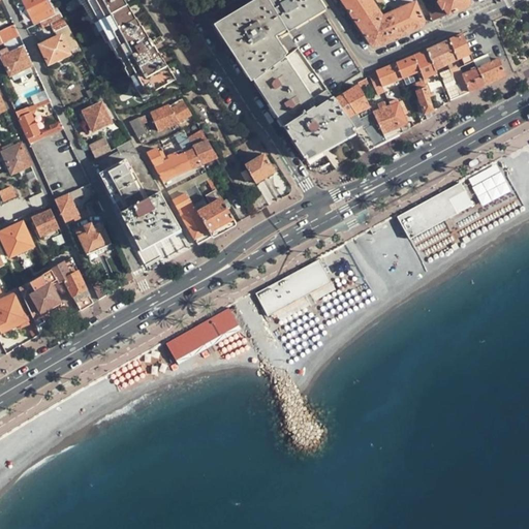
[(26,0),(23,2),(34,25),(39,23),(61,12),(54,0),(26,0)]
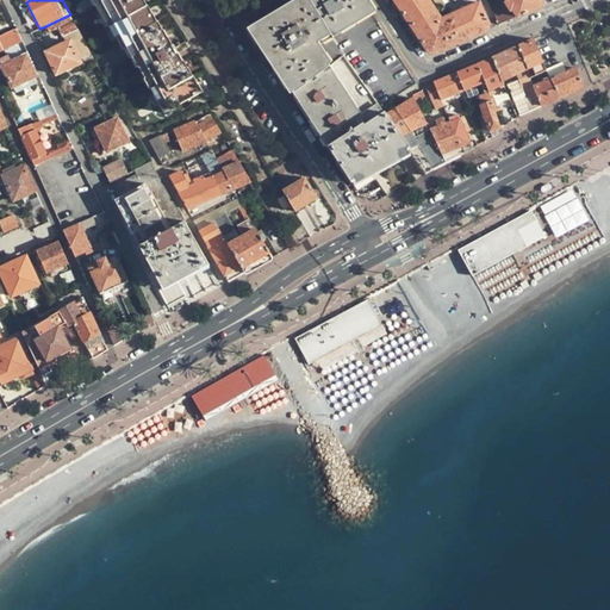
[(100,0),(137,68),(138,67),(144,79),(149,89),(150,89),(159,105),(160,104),(165,113),(203,93),(198,85),(187,68),(182,61),(173,44),(172,44),(167,36),(167,37),(162,29),(162,30),(157,22),(156,22),(153,14),(151,14),(147,5),(147,6),(142,0),(100,0)]
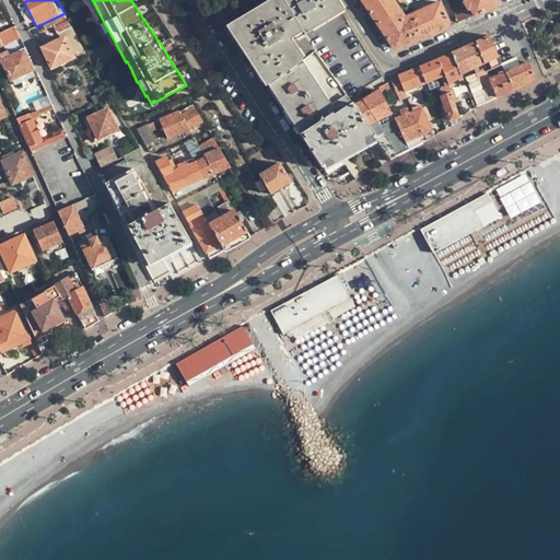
[(276,0),(231,28),(267,84),(300,63),(302,62),(289,42),(339,10),(334,0),(276,0)]
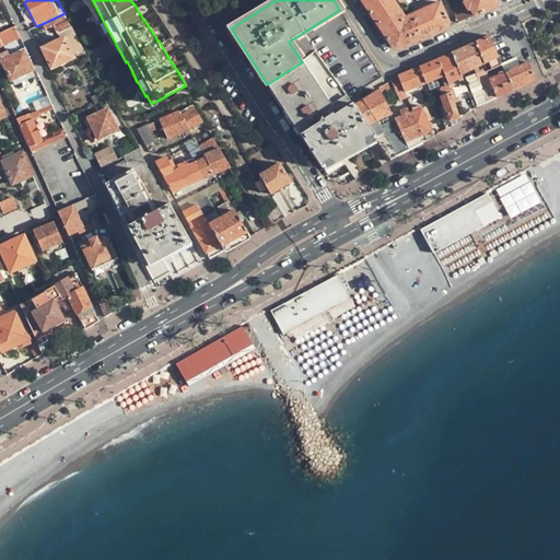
[(361,0),(377,25),(399,10),(398,8),(393,0),(361,0)]
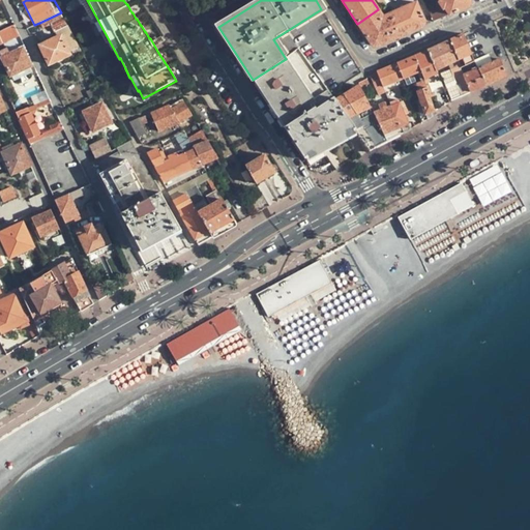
[(439,2),(441,6),(443,8),(445,7),(449,15),(452,13),(467,7),(469,5),(469,2),(469,0),(468,0),(439,0),(440,1),(439,2)]
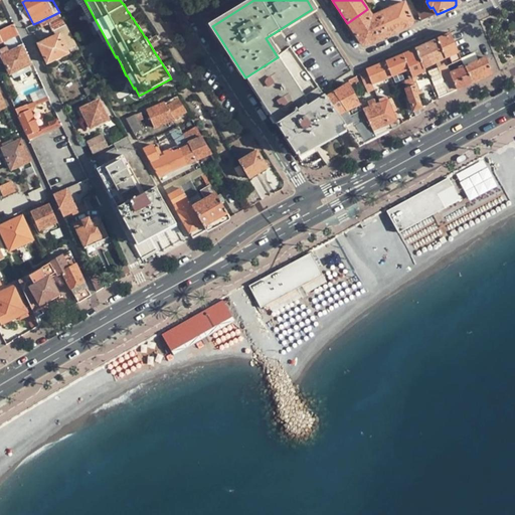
[(373,17),(367,9),(347,23),(348,25),(360,42),(364,45),(366,44),(372,42),(410,26),(412,23),(412,20),(404,2),(374,15),(375,16),(373,17)]
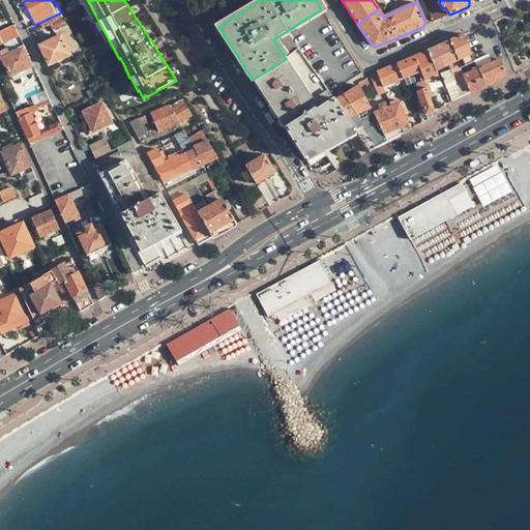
[(441,6),(430,11),(434,22),(449,15),(445,7),(443,8),(441,6)]
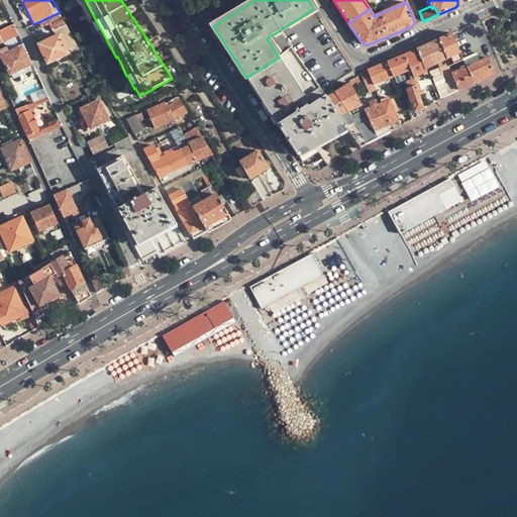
[(77,44),(60,12),(38,22),(41,28),(49,25),(55,36),(39,44),(47,63),(69,53),(68,48),(77,44)]
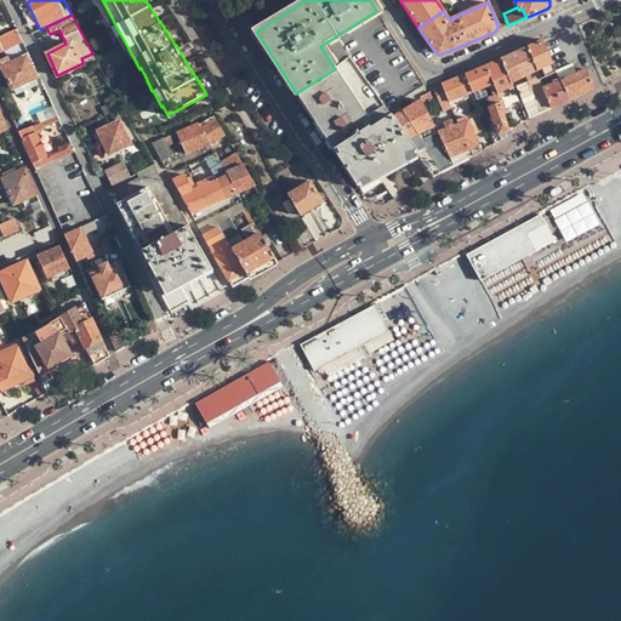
[(17,29),(0,36),(0,52),(23,41),(17,29)]
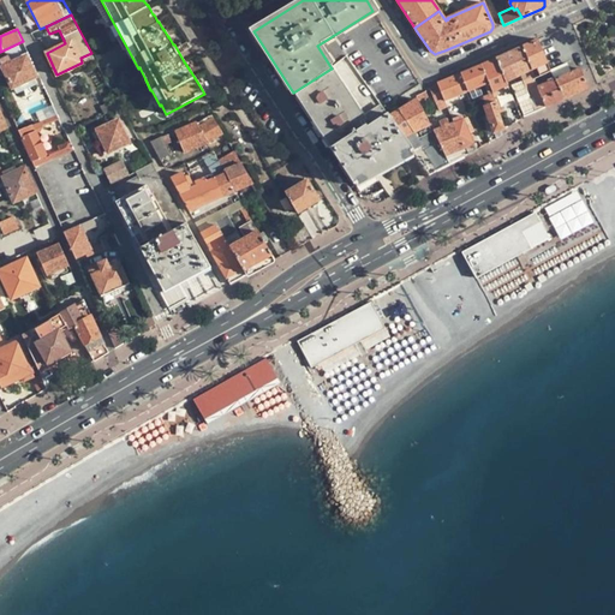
[(530,70),(532,77),(536,83),(544,79),(553,76),(537,40),(521,47),(530,70)]
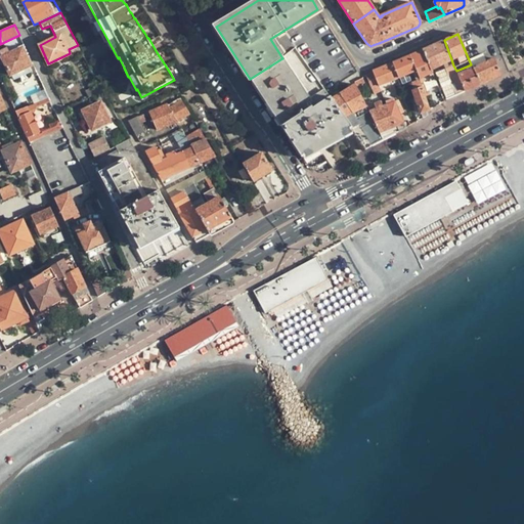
[(451,59),(444,40),(423,49),(431,70),(451,59)]
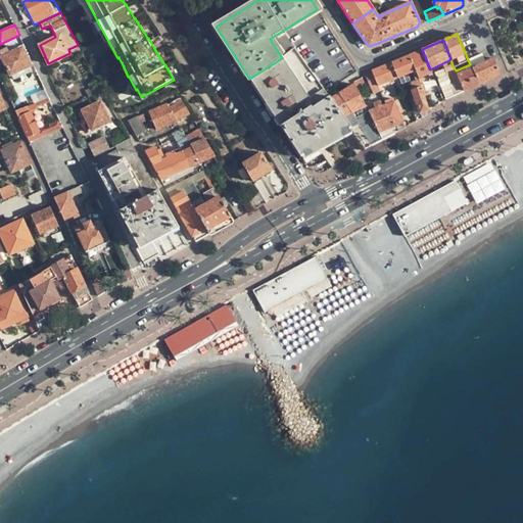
[(83,54),(78,45),(68,49),(69,53),(73,59),(83,54)]
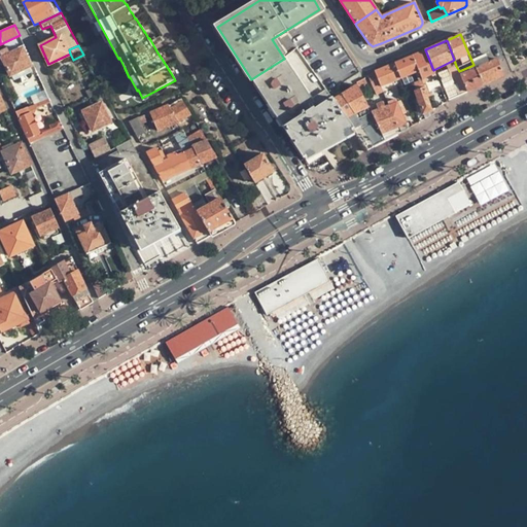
[(0,51),(11,75),(28,67),(30,66),(22,48),(10,55),(6,47),(0,50),(0,51)]
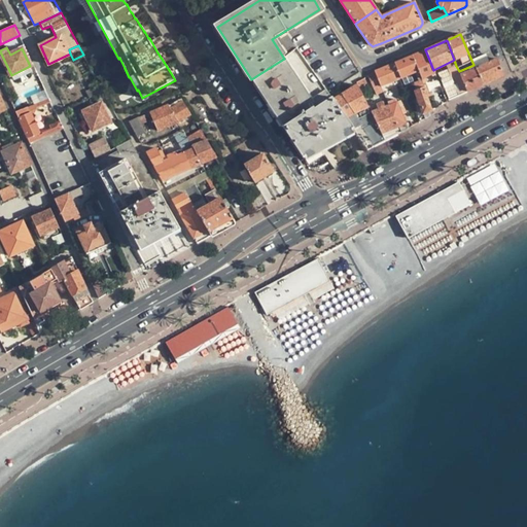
[(435,73),(433,70),(425,49),(412,56),(418,69),(421,78),(435,73)]
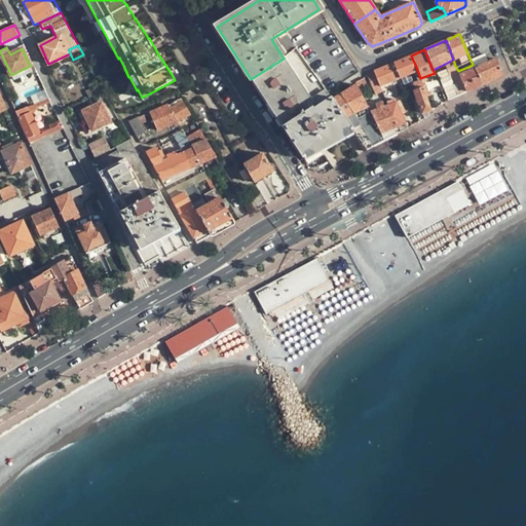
[(493,54),(473,64),(482,84),(502,75),(493,54)]
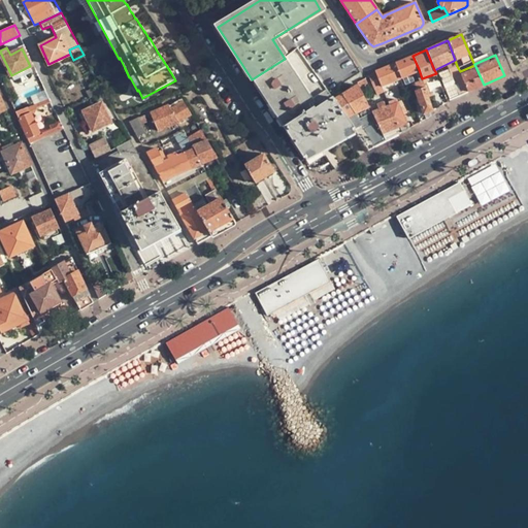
[(416,91),(425,88),(422,78),(419,69),(413,56),(395,63),(401,78),(416,72),(419,78),(420,83),(418,83),(414,85),(416,91)]
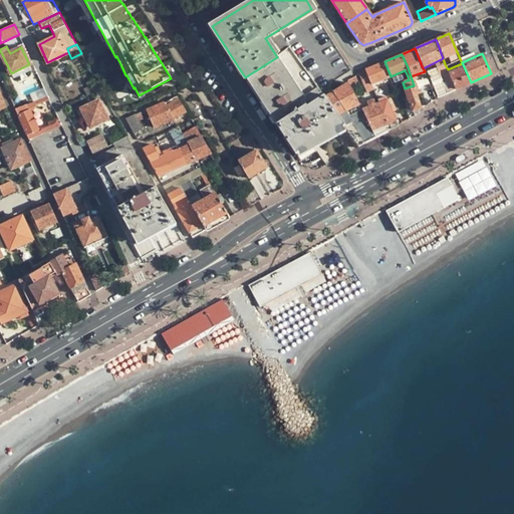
[(275,58),(245,77),(295,154),(297,153),(311,144),(325,135),(327,137),(343,125),(325,96),(319,88),(304,98),(289,75),(287,77),(275,58)]
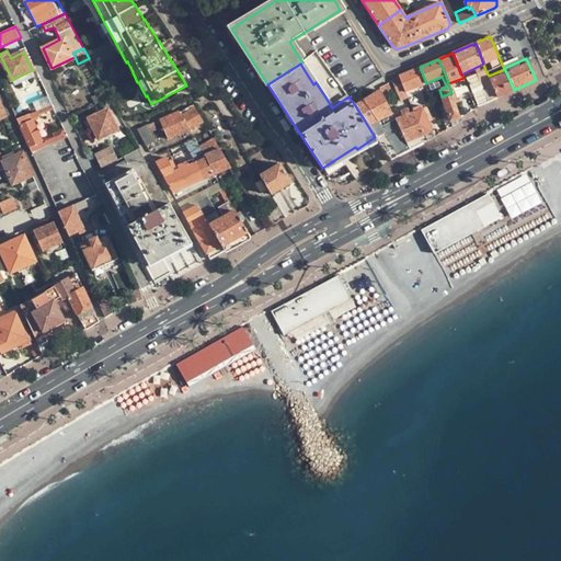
[(426,83),(420,67),(412,70),(399,76),(399,78),(404,91),(405,92),(426,83)]
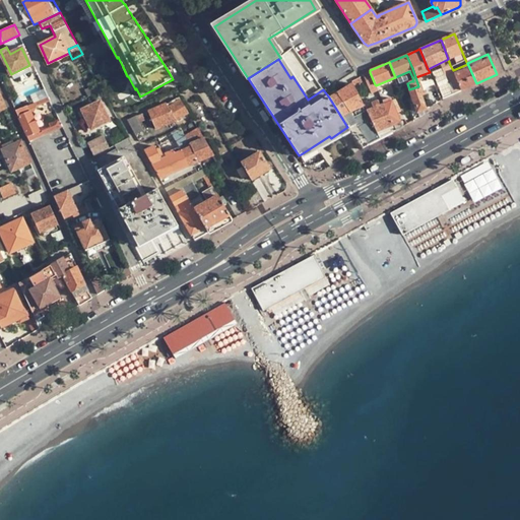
[(467,63),(467,64),(460,67),(468,86),(476,83),(467,63)]
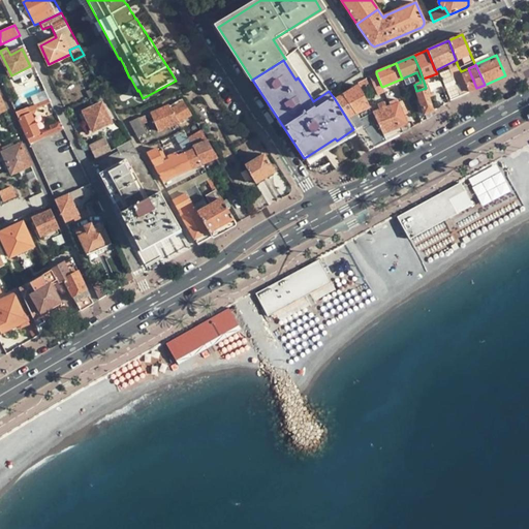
[(461,92),(467,89),(461,71),(458,66),(450,69),(461,92)]
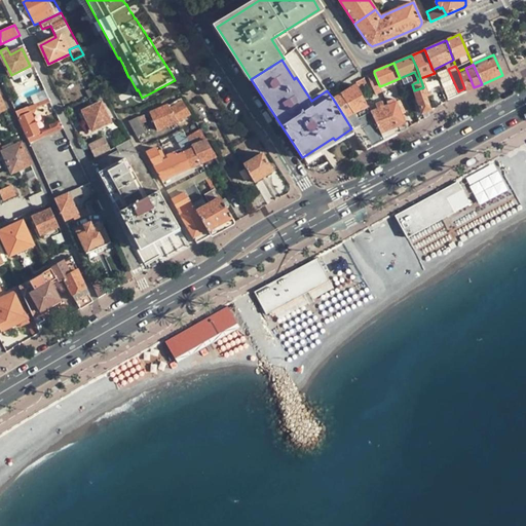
[(31,73),(28,67),(11,75),(13,81),(21,78),(24,84),(29,82),(26,76),(31,73)]
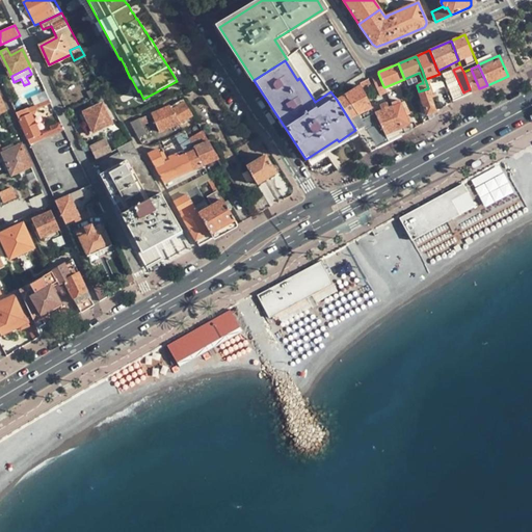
[(479,88),(471,69),(463,72),(470,89),(472,92),(479,88)]
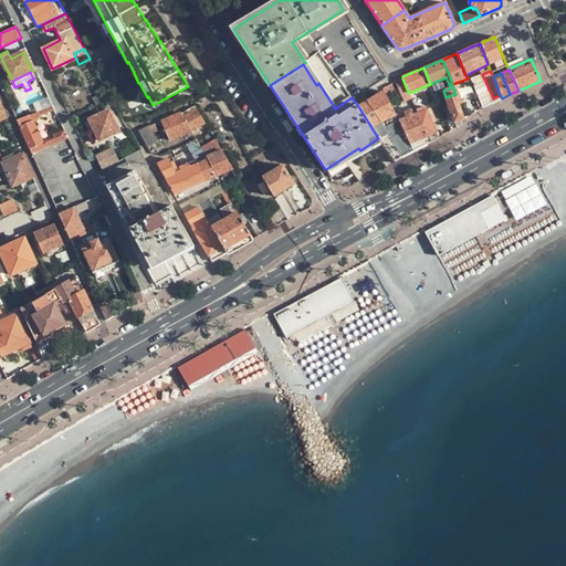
[(411,98),(409,93),(408,92),(402,79),(396,82),(405,102),(411,98)]
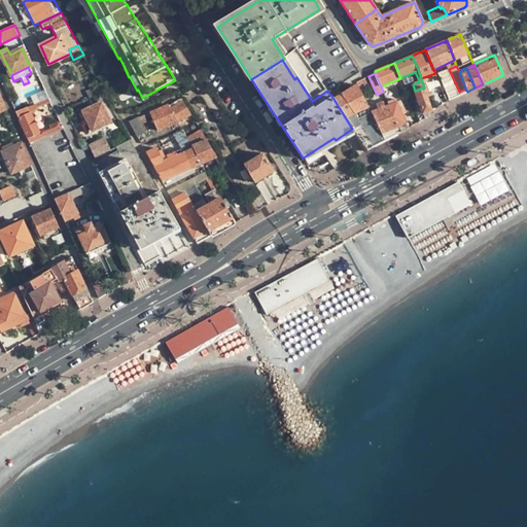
[(367,84),(364,77),(363,78),(356,82),(357,84),(359,89),(367,84)]
